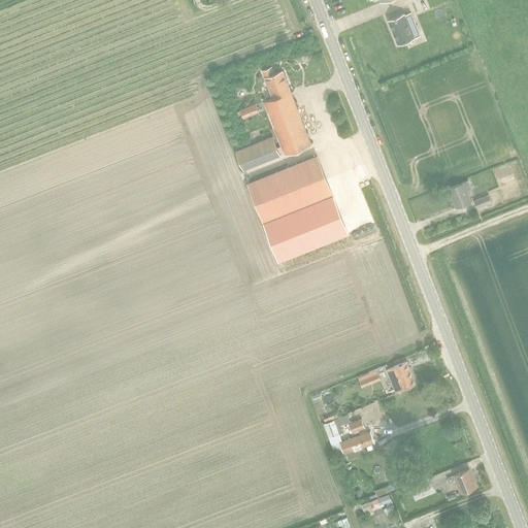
[(419,8),(424,22),(433,18),(432,14),(430,15),(426,5),(419,8)]
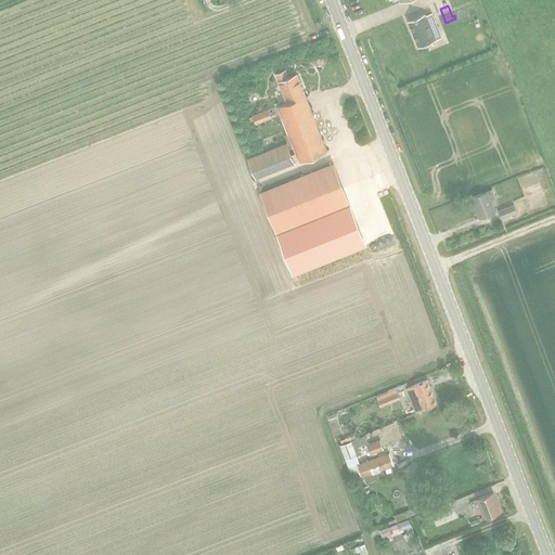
[(425,14),(408,21),(415,40),(417,46),(435,39),(433,33),(431,30),(438,28),(431,13),(426,15),(425,14)]
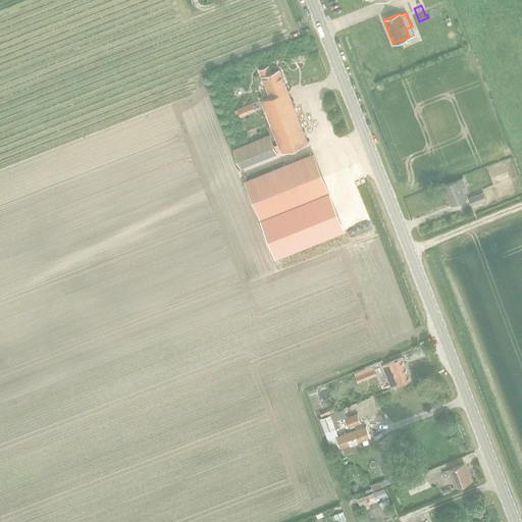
[(282,152),(308,142),(279,69),(271,72),(268,66),(260,69),(270,96),(261,99),(278,142),(274,144),(270,135),(235,149),(242,167),(277,153),(276,150),(280,148),(282,152)]
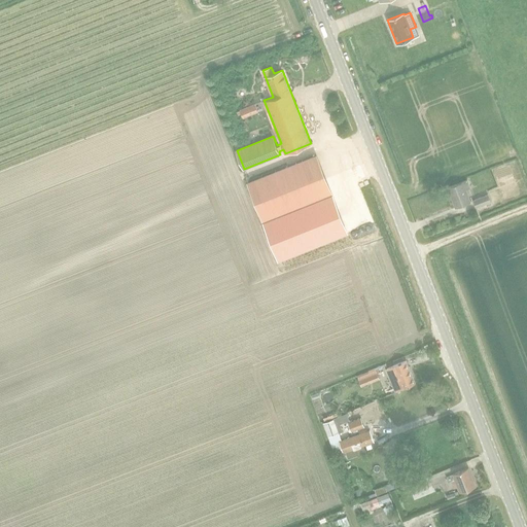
[(241,109),(244,117),(258,110),(255,103),(241,109)]
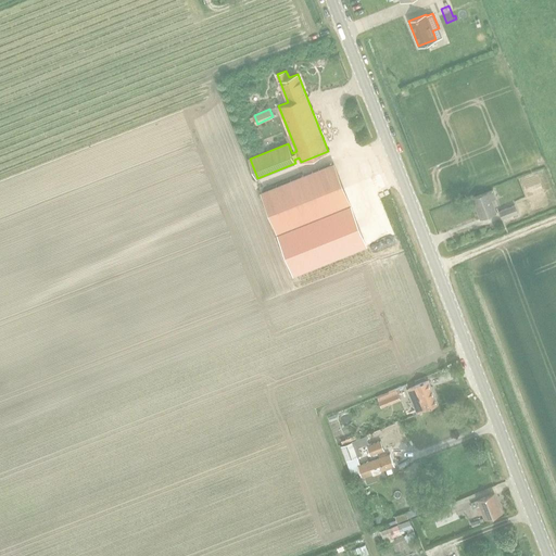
[(332,163),(262,191),(278,231),(279,234),(294,274),(365,245),(353,213),(349,204),(332,163)]
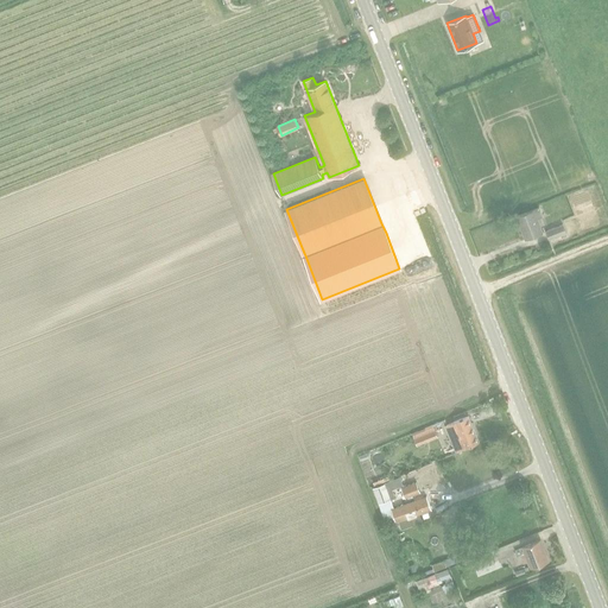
[(563,225),(545,230),(549,240),(567,233),(563,225)]
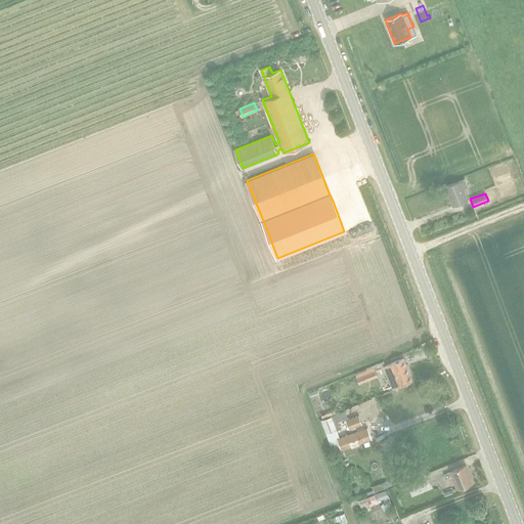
[(403,359),(385,366),(393,388),(412,381),(403,359)]
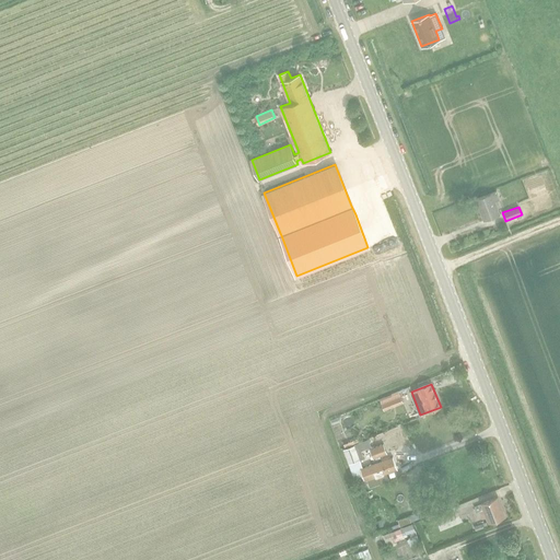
[(382,404),(384,409),(403,403),(400,396),(382,404)]
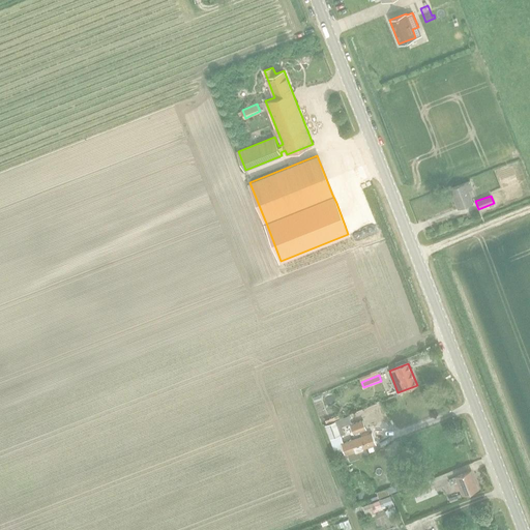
[(362,420),(349,425),(353,434),(365,430),(362,420)]
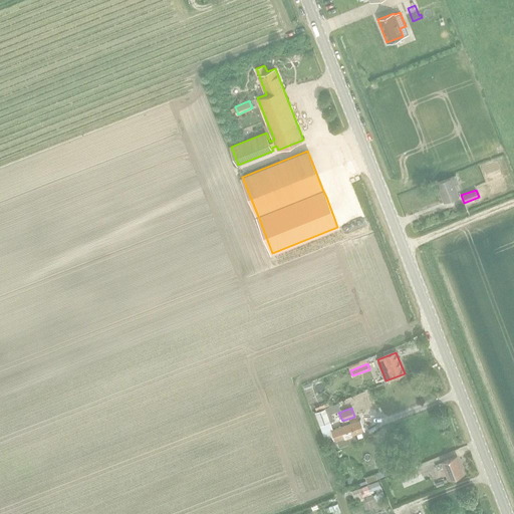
[(326,443),(334,440),(335,442),(336,441),(339,448),(348,445),(346,438),(364,431),(360,420),(333,430),(326,411),(316,415),(326,443)]
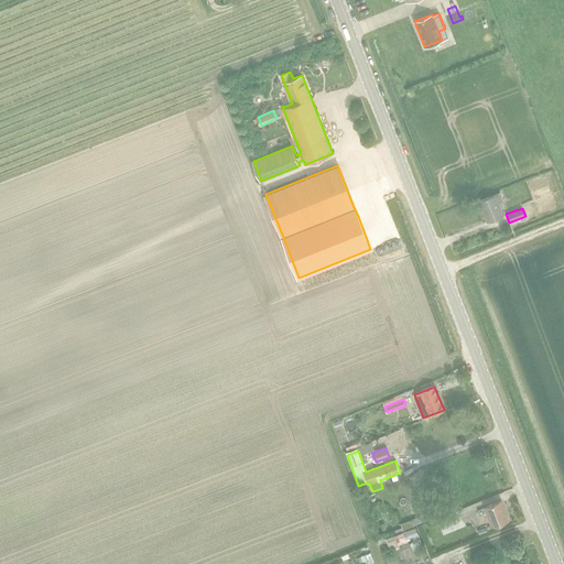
[(501,500),(485,507),(492,525),(509,520),(501,500)]
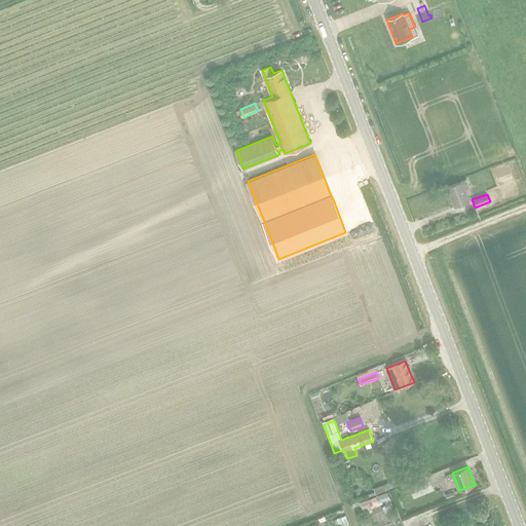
[(425,479),(410,485),(413,492),(428,486),(425,479)]
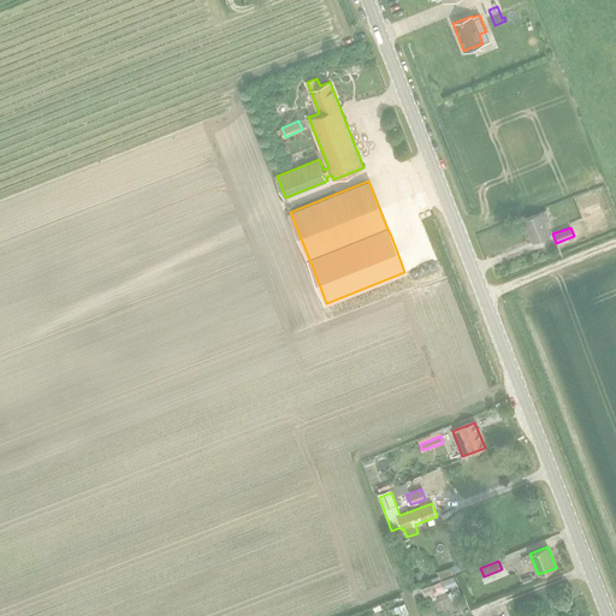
[(449,566),(438,570),(440,578),(461,569),(458,562),(449,566)]
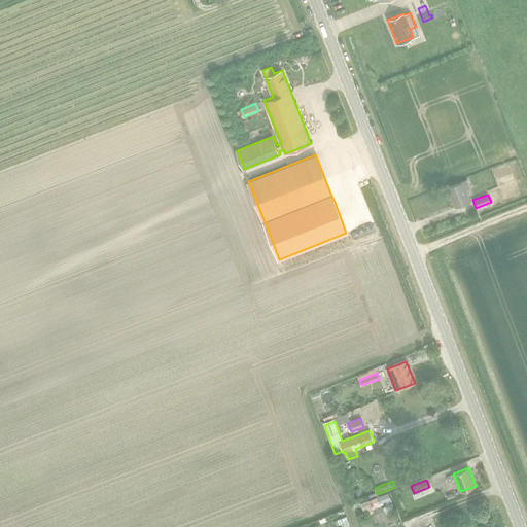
[(387,492),(377,496),(380,503),(390,499),(387,492)]
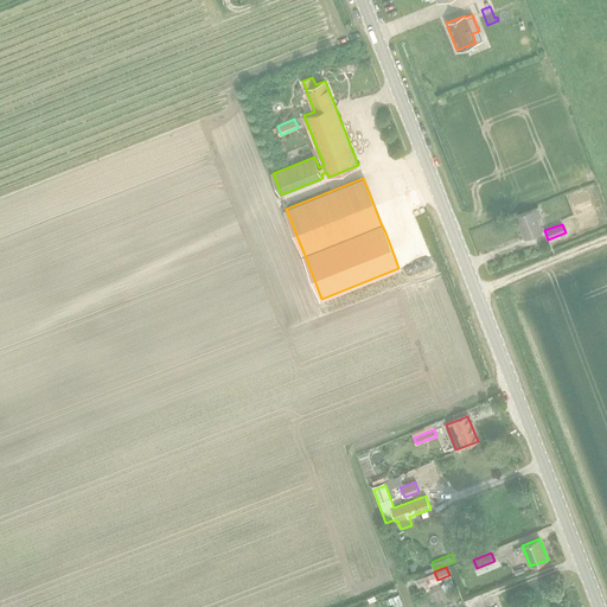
[(389,602),(401,598),(397,589),(385,594),(389,602)]
